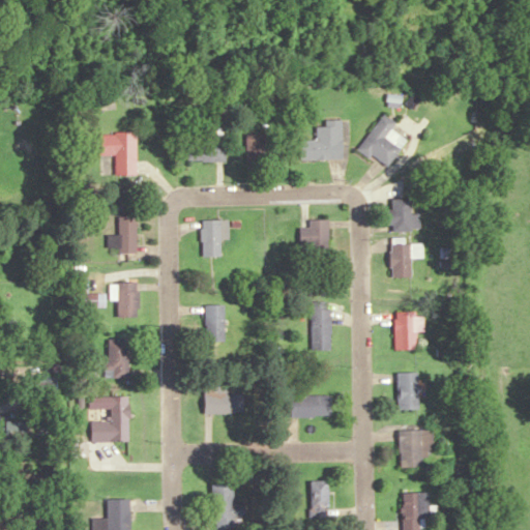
[(387,168),(408,139),(392,127),(396,122),(384,113),(359,147),(387,168)]
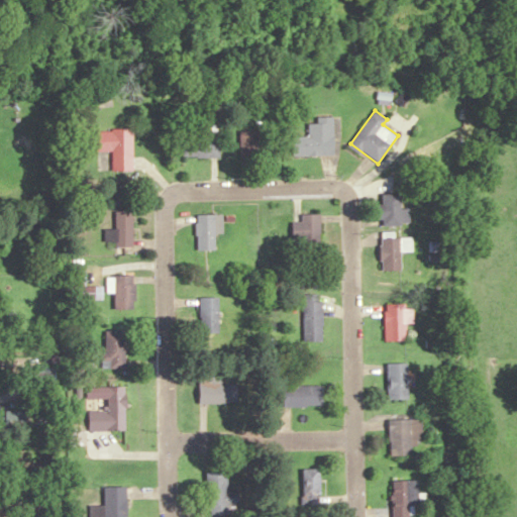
[(334,156),(334,118),(310,118),(310,136),(293,136),(293,156),(334,156)]
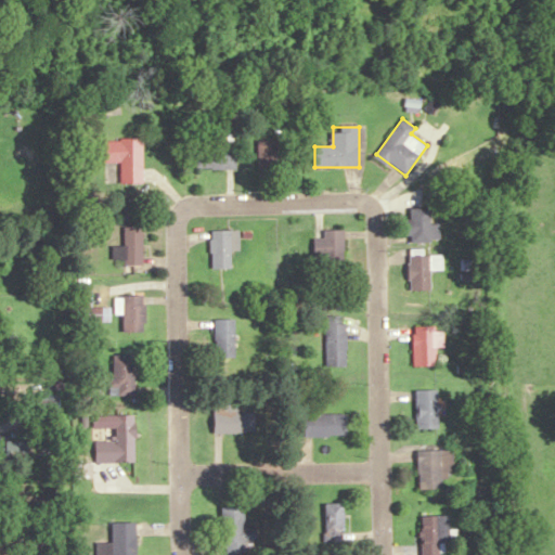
[(105,162),(121,162),(121,182),(143,182),(143,138),(105,138),(105,162)]
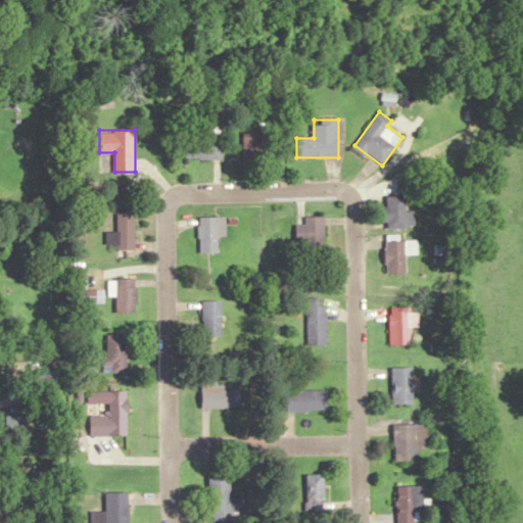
[(280,158),(280,140),(265,140),(265,131),(243,131),(243,158),(280,158)]
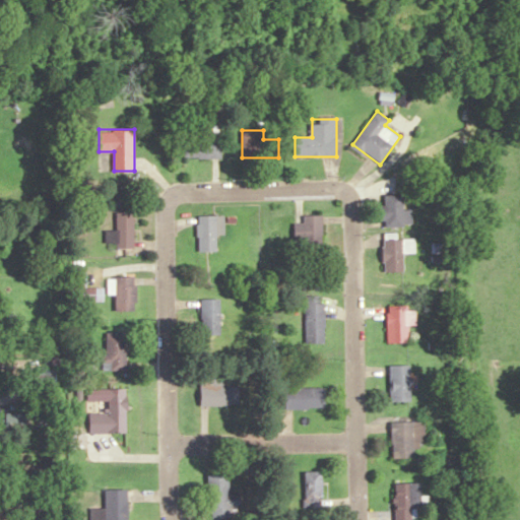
[(184,157),(221,157),(221,138),(184,138),(184,157)]
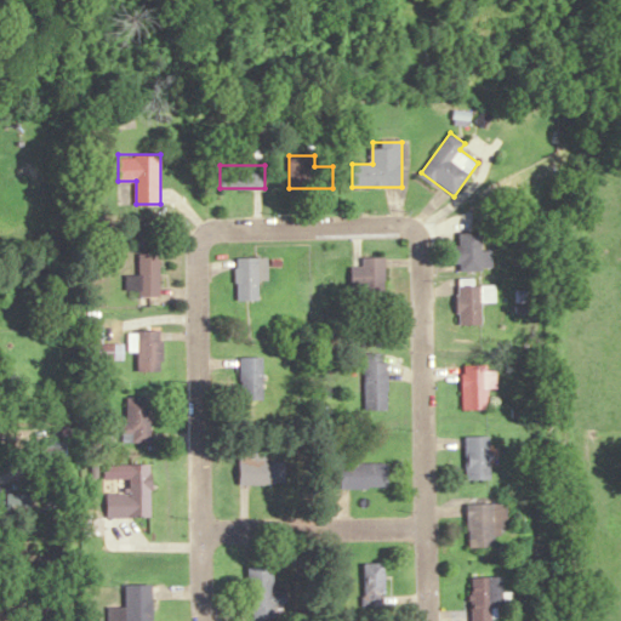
[(482,233),(456,233),(456,268),(494,268),(494,250),(482,250),(482,233)]
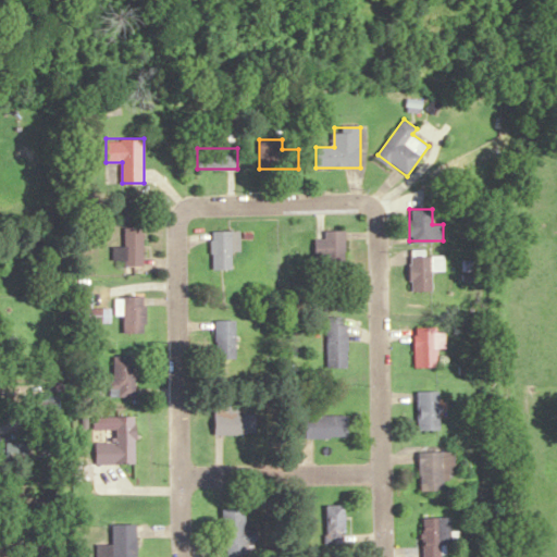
[(144,263),(144,226),(124,226),(124,246),(115,246),(115,263),(144,263)]
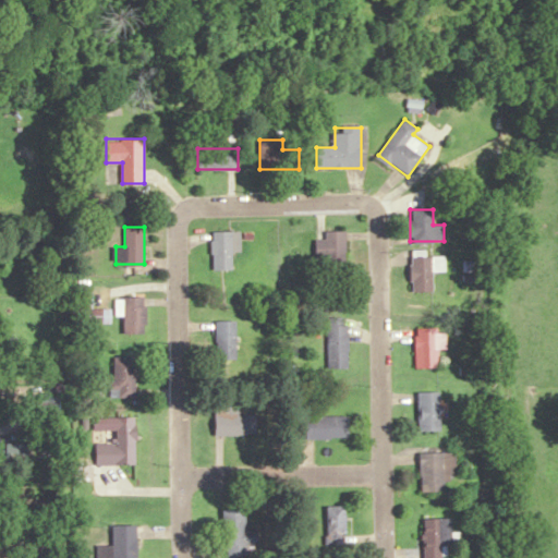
[(326,239),(316,239),(316,267),(347,267),(347,230),(326,230),(326,239)]
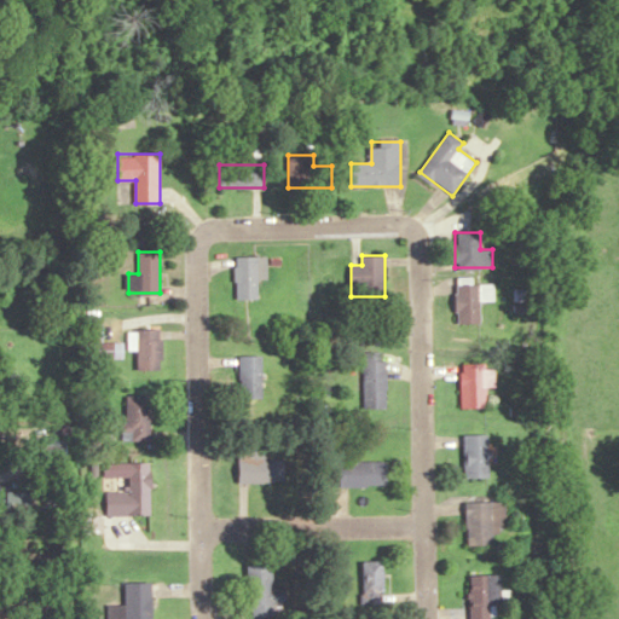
[(266,256),(237,256),(237,299),(258,299),(258,277),(266,277),(266,256)]
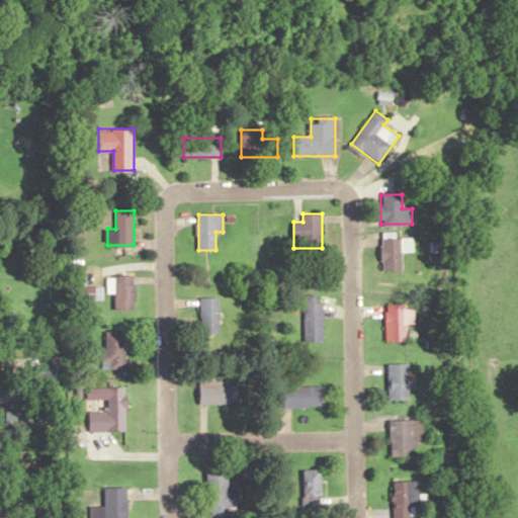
[(402,252),(413,252),(413,237),(382,237),(382,269),(402,269),(402,252)]
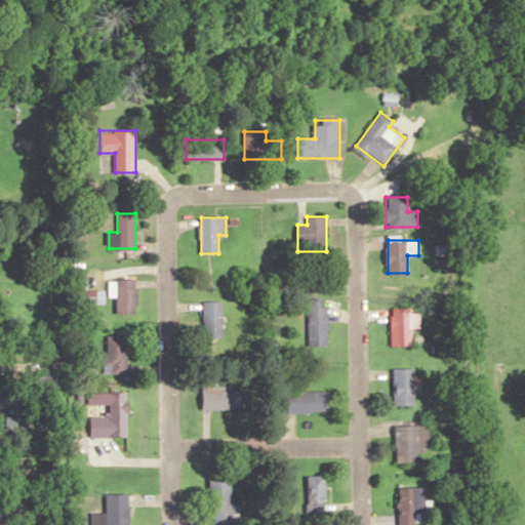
[(117,313),(137,313),(137,278),(116,278),(116,295),(117,295),(117,313)]
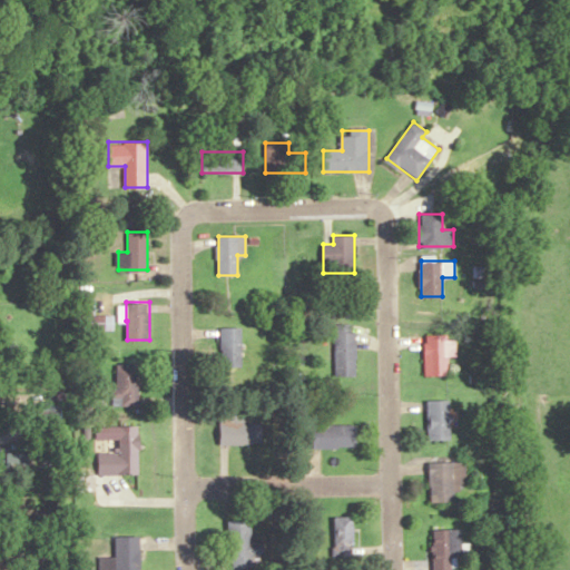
[(356,377),(356,323),(335,323),(335,377),(356,377)]
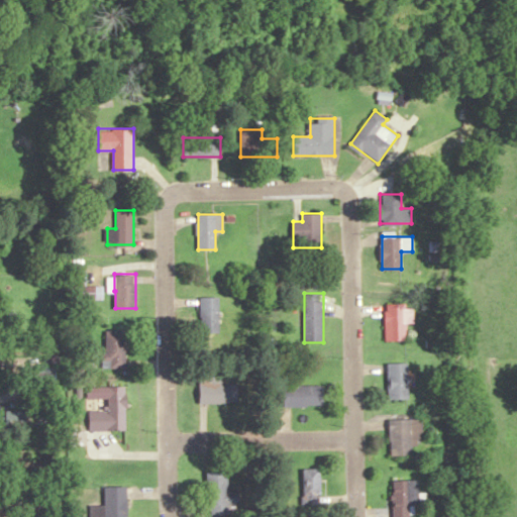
[(220,297),(201,297),(201,332),(220,332),(220,297)]
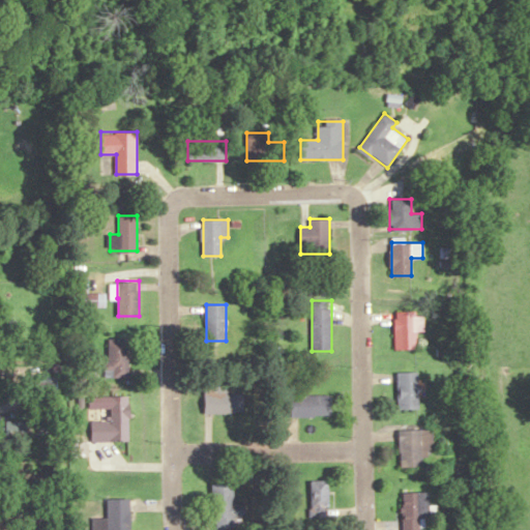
[(395,349),(417,348),(417,311),(394,311),(395,349)]
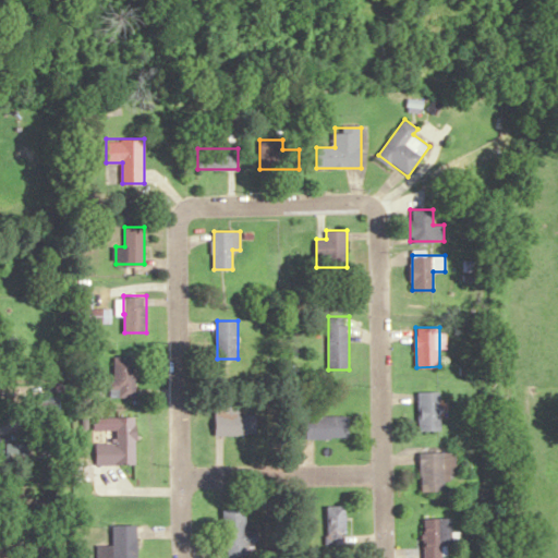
[(136,397),(136,356),(112,356),(112,397),(136,397)]
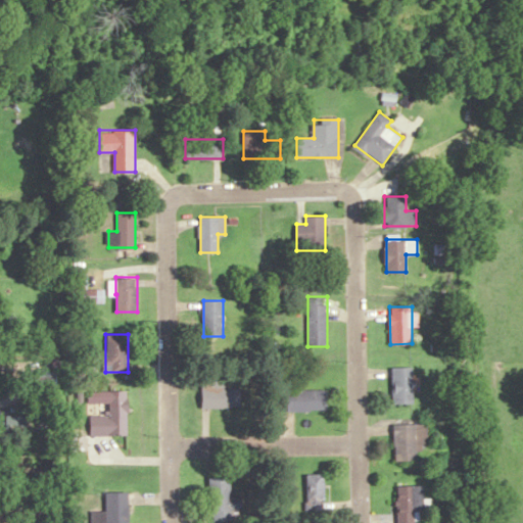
[(392,403),(414,403),(414,368),(392,368),(392,403)]
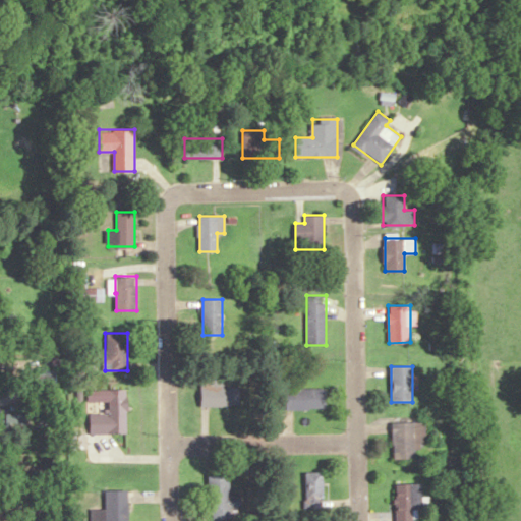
[(40,386),(51,388),(54,372),(43,370),(40,386)]
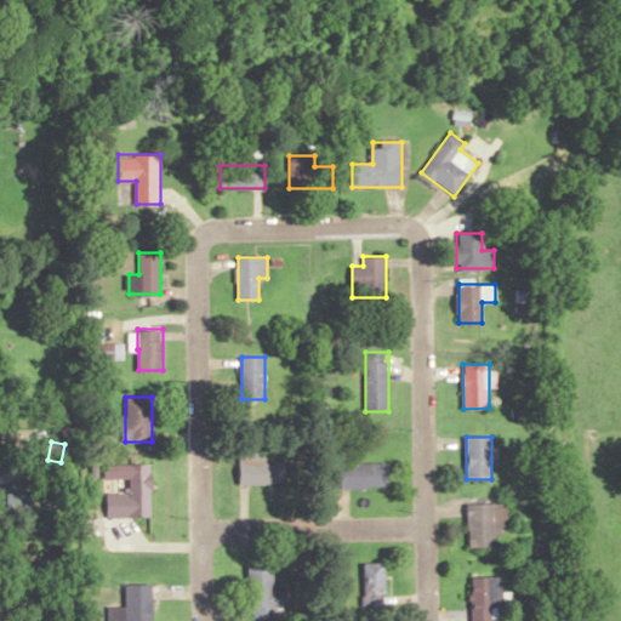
[(241,484),(286,484),(286,461),(267,461),(267,450),(241,450),(241,484)]
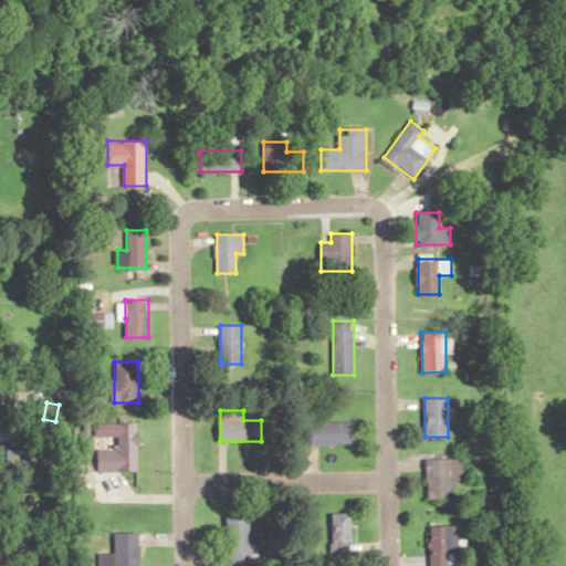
[(355,444),(355,421),(311,421),(311,444),(355,444)]
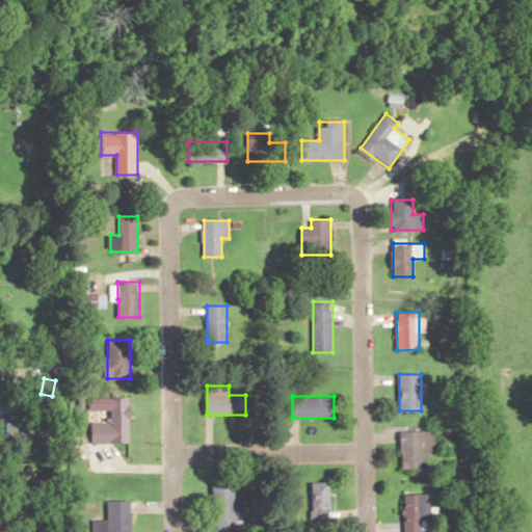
[(91,423),(91,443),(130,443),(130,397),(88,397),(88,409),(111,409),(111,423),(91,423)]
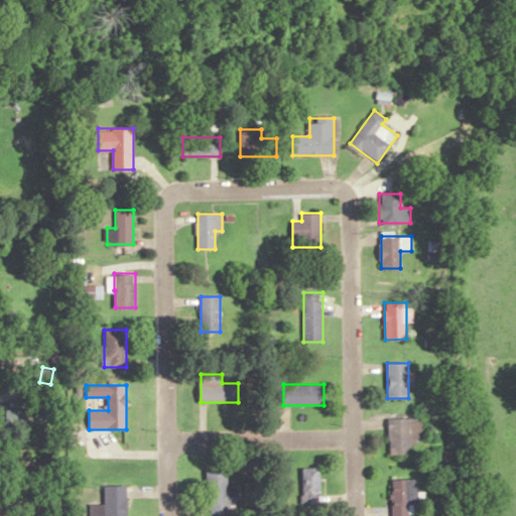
[(26,427),(26,410),(5,410),(5,427),(26,427)]
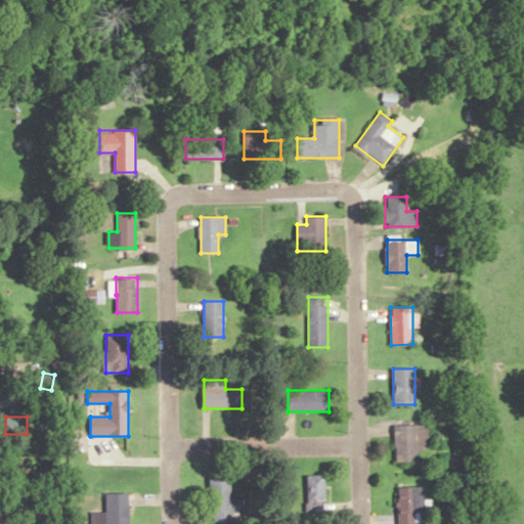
[(395,424),(395,461),(420,461),(420,450),(428,450),(428,424),(395,424)]
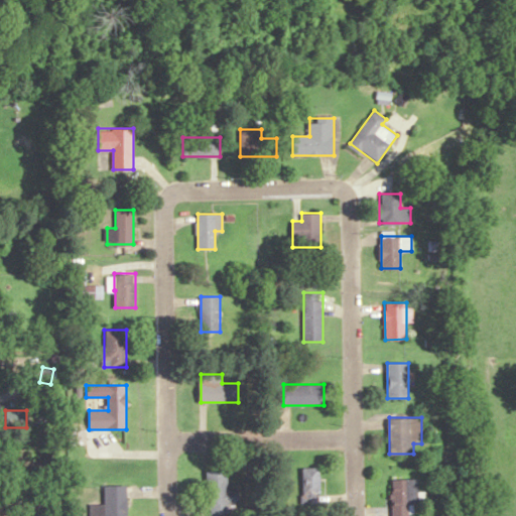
[(320,504),(320,468),(302,468),(302,504),(320,504)]
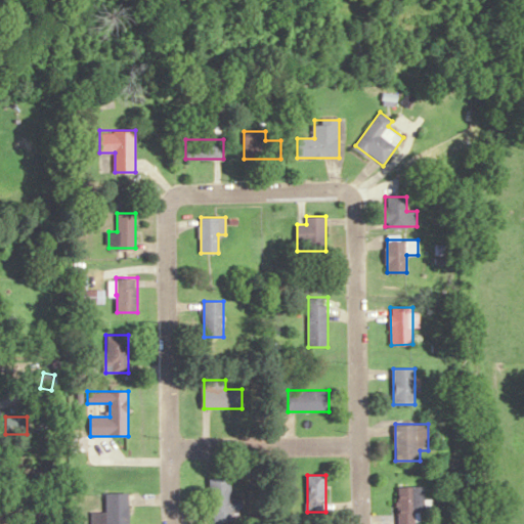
[(231,498),(231,478),(210,478),(211,522),(233,521),(232,510),(243,510),(242,497),(231,498)]
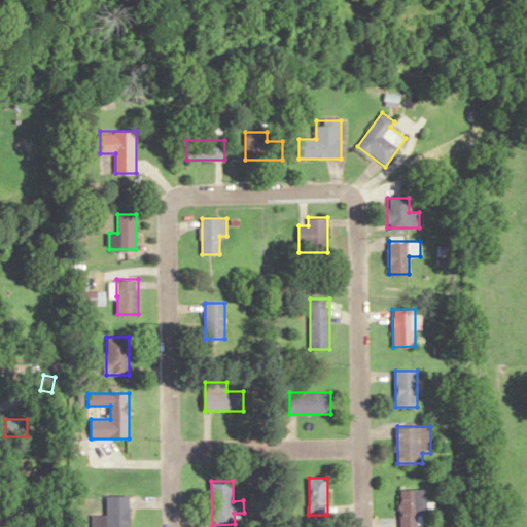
[(400,526),(418,526),(418,516),(427,516),(427,490),(400,490),(400,526)]
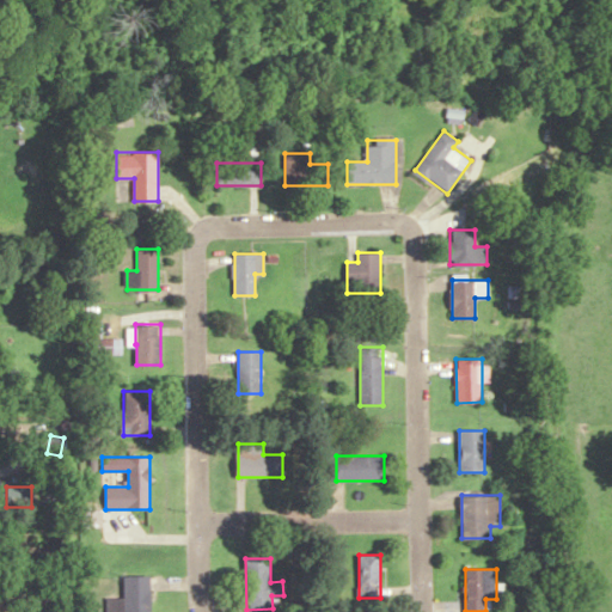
[(106,599),(105,611),(151,611),(152,576),(126,576),(126,599),(106,599)]
